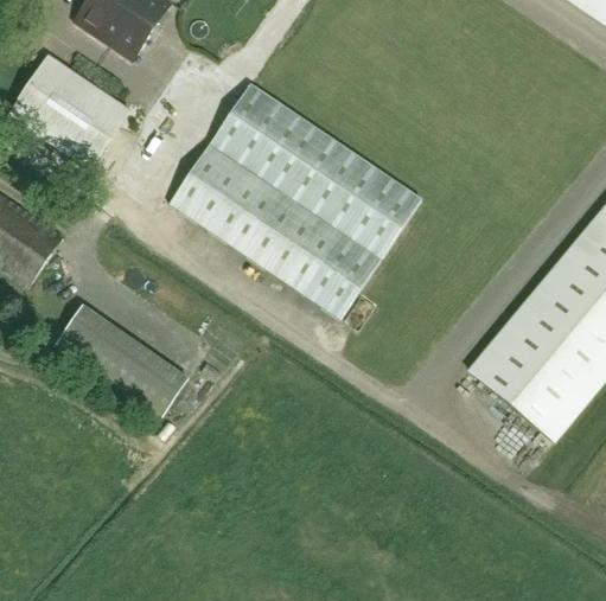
[(171,1),(168,0),(85,0),(72,20),(131,59),(171,1)]
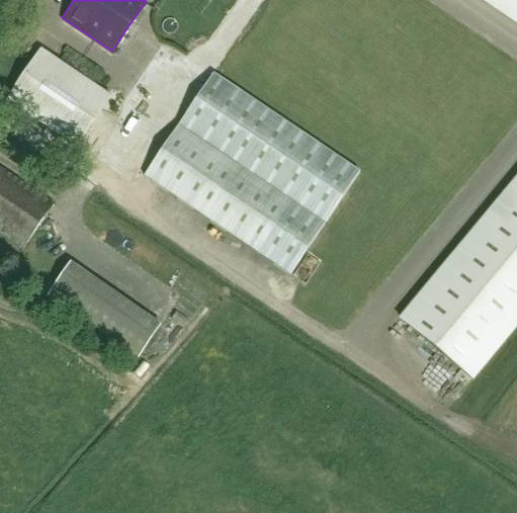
[(486,0),(516,20),(516,0),(486,0)]
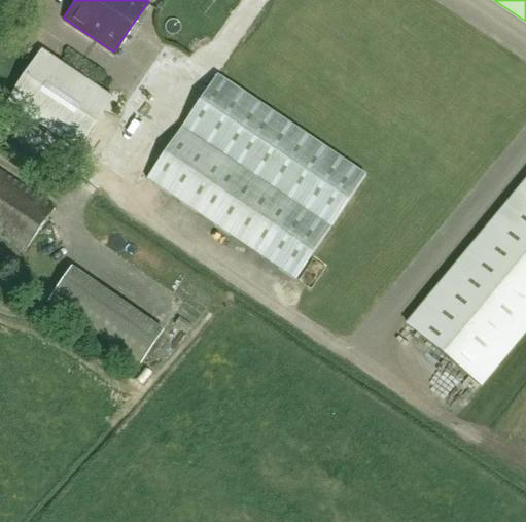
[(112,94),(42,47),(7,100),(76,146),(112,94)]
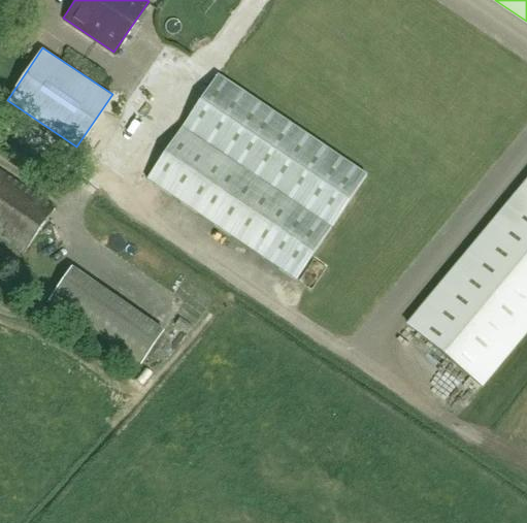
[(366,172),(217,71),(146,176),(295,276),(366,172)]
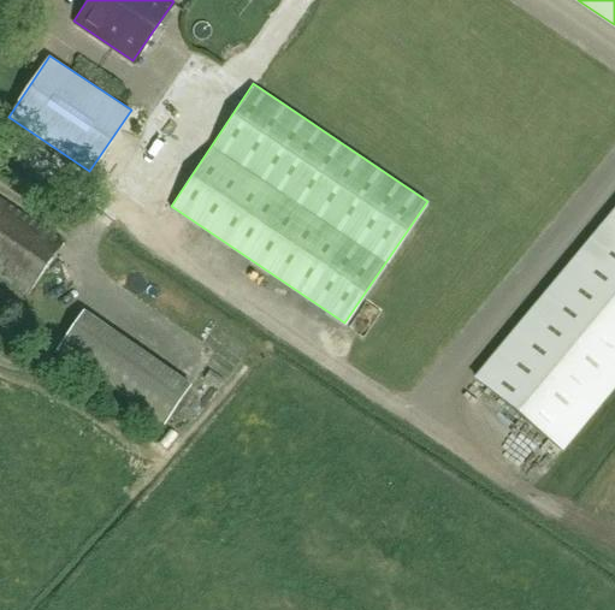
[(0,274),(27,292),(63,240),(0,196),(0,274)]
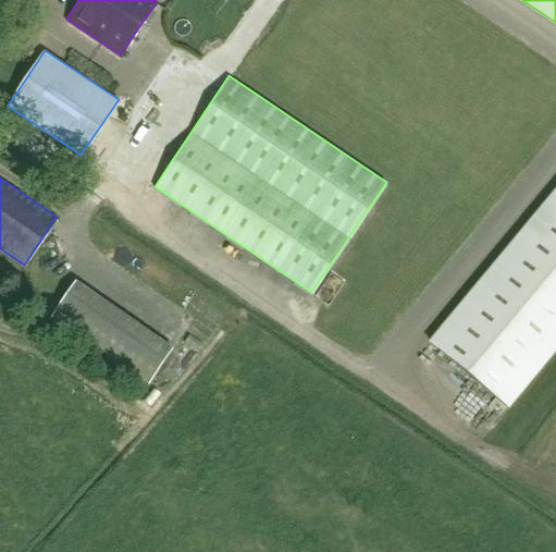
[(555,344),(555,186),(430,339),(507,404),(555,344)]
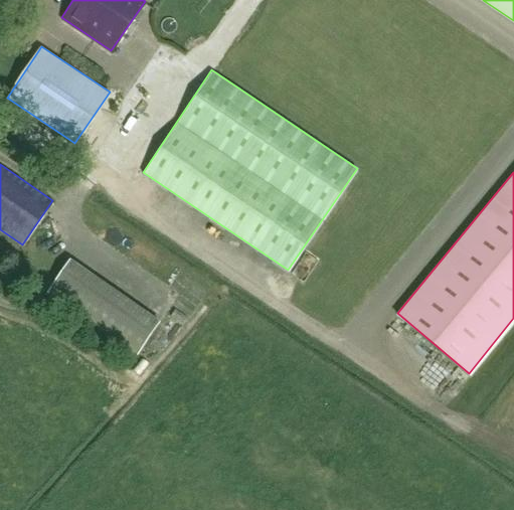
[(70,258),(47,291),(137,352),(159,320),(70,258)]
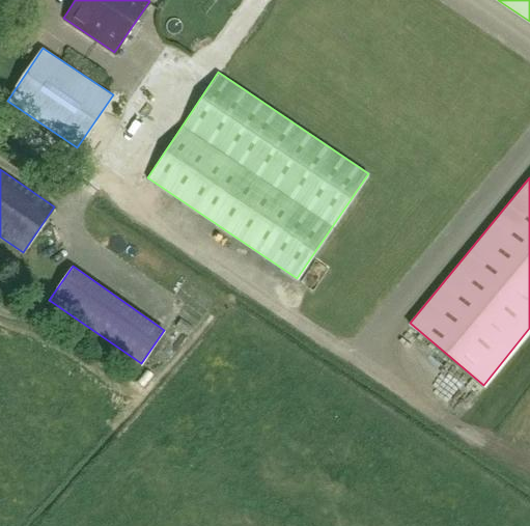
All buildings are outlined.
